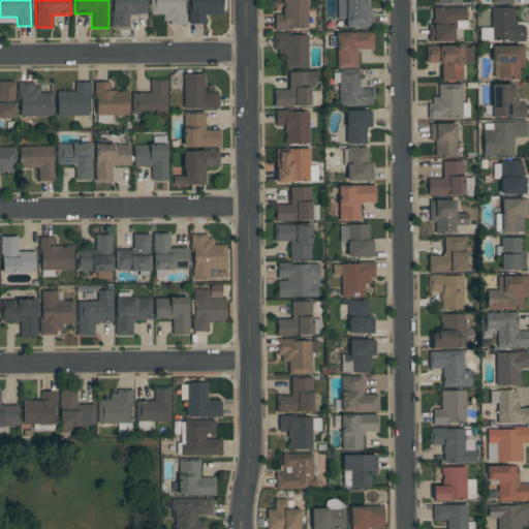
[(112,0),(112,27),(128,27),(129,14),(146,14),(146,0),(112,0)]
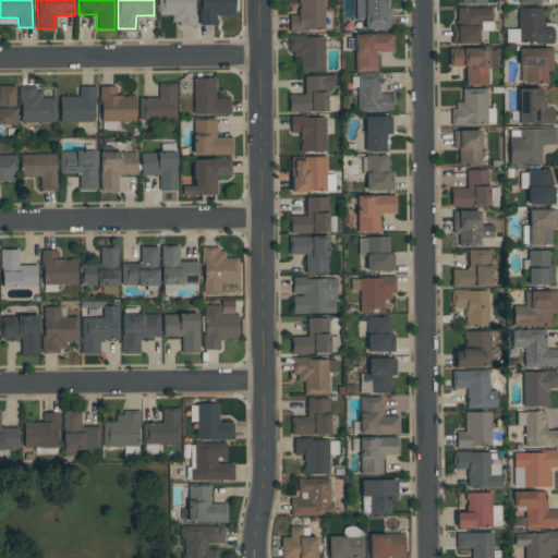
[(157,0),(158,15),(171,15),(171,25),(193,25),(192,0),(157,0)]
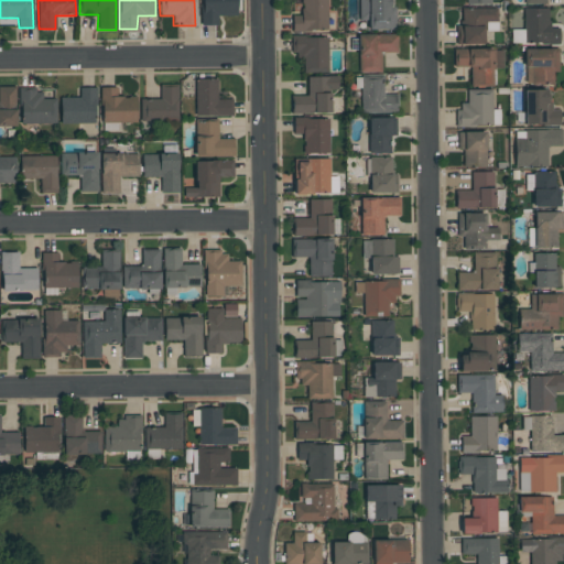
[(236,0),(201,0),(202,25),(218,25),(217,17),(237,17),(236,0)]
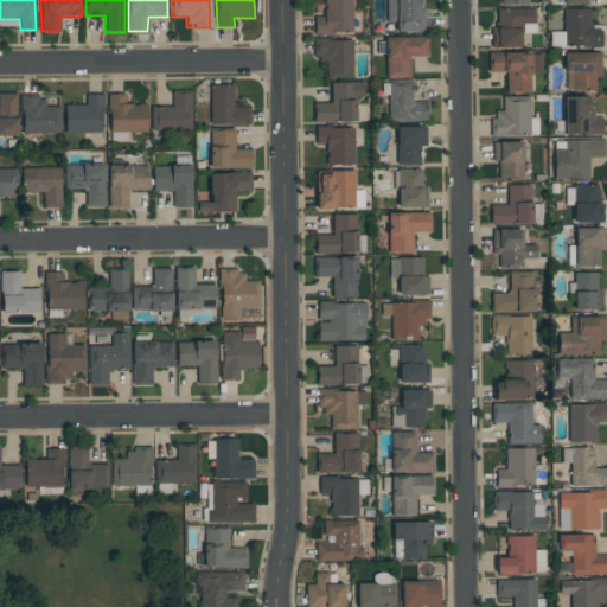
[(314,33),(352,33),(352,0),(324,0),(324,17),(314,17),(314,33)]
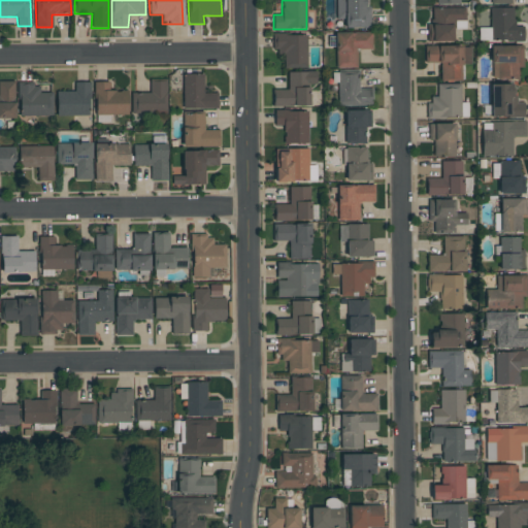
[(335,0),(335,20),(344,20),(344,28),(370,28),(370,6),(366,6),(366,0),(335,0)]
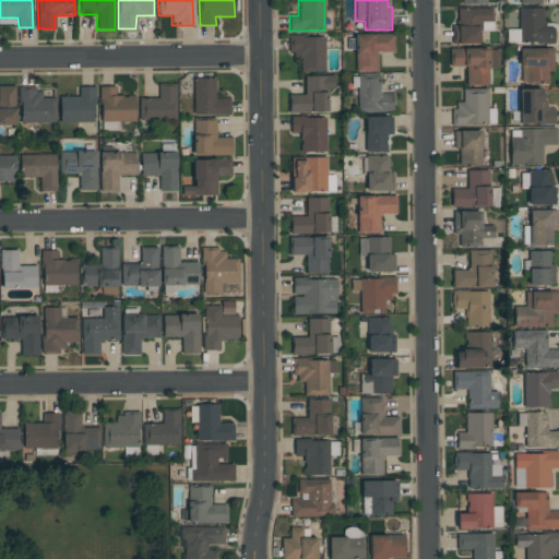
[(492,8),(458,9),(458,25),(452,25),(452,44),(480,44),(480,31),(492,31),(492,8)]
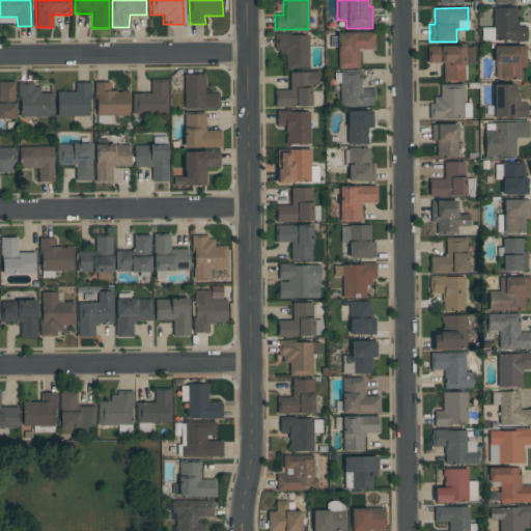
[(481,42),(526,40),(526,27),(516,27),(516,7),(493,7),(493,28),(481,28),(481,42)]
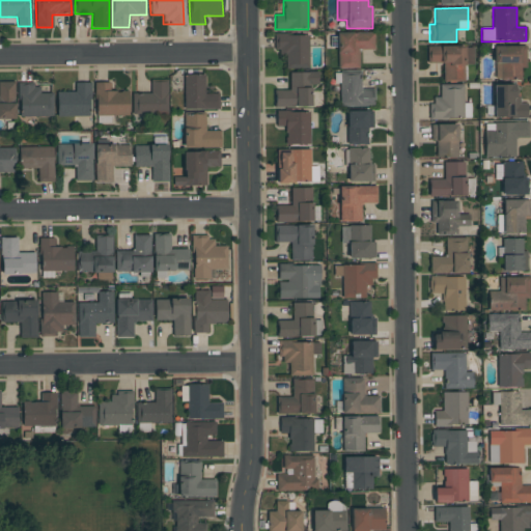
[(337,68),(359,68),(359,50),(373,49),(373,32),(337,33),(337,68)]
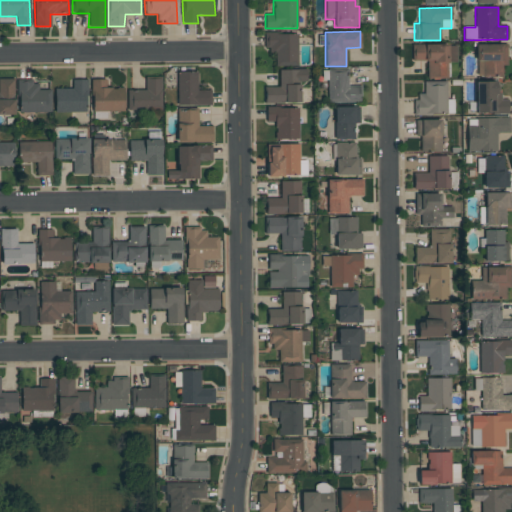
[(297,33),(264,34),(264,50),(275,50),(275,66),(297,66),(297,33)]
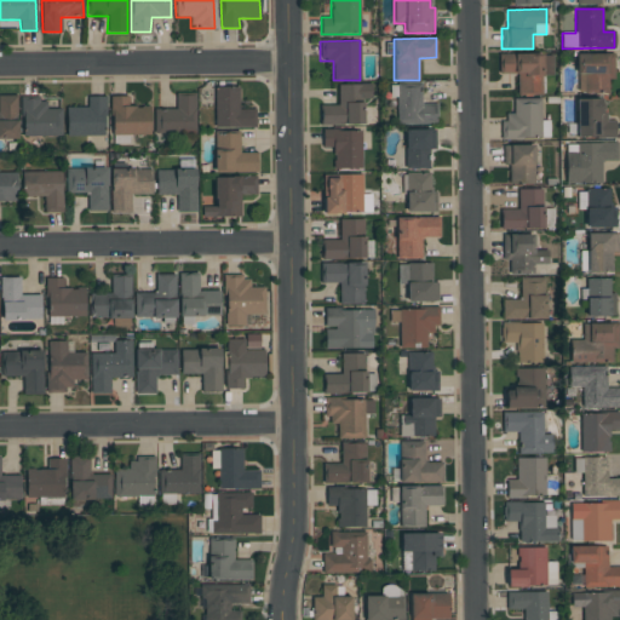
[(614,80),(614,53),(575,55),(577,74),(583,74),(584,92),(608,92),(608,80),(614,80)]
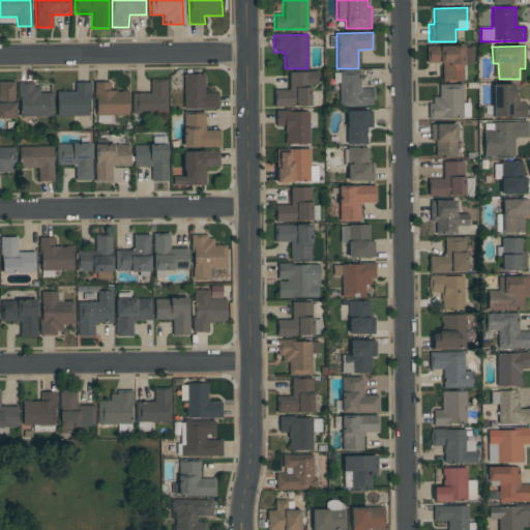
[(442,81),(463,81),(464,64),(472,64),(472,47),(427,47),(427,63),(442,63),(442,81)]
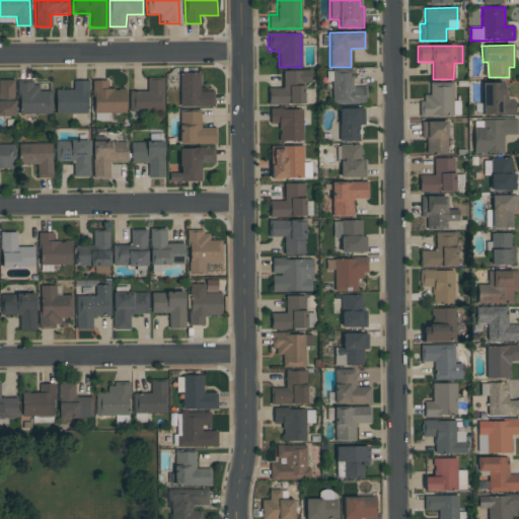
[(332,103),(366,102),(366,87),(353,87),(352,69),(332,69),(332,73),(326,73),(326,81),(331,81),(332,103)]
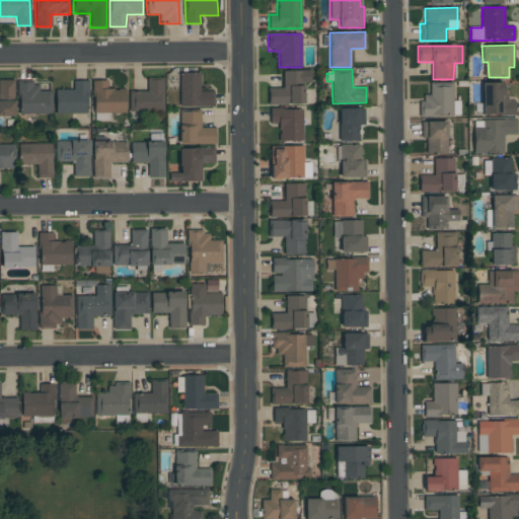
[(268,88),(269,104),(304,104),(304,83),(310,83),(310,70),(283,71),(283,88),(268,88)]
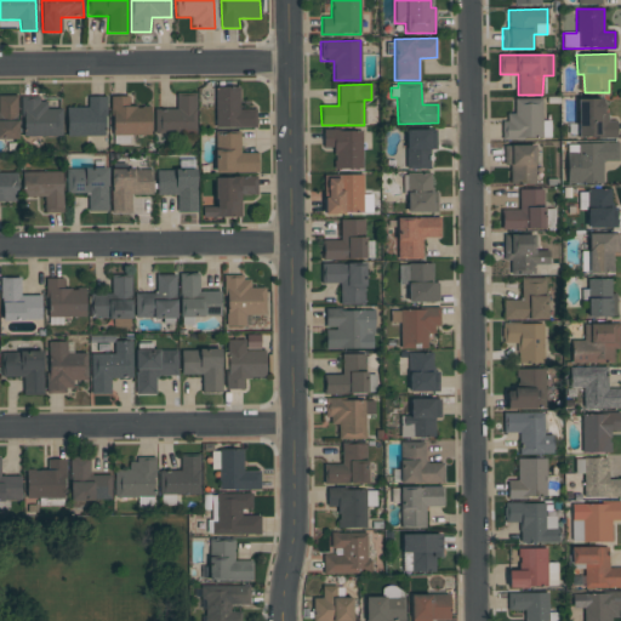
[(239,87),(215,87),(216,129),(256,129),(255,109),(240,109),(239,87)]
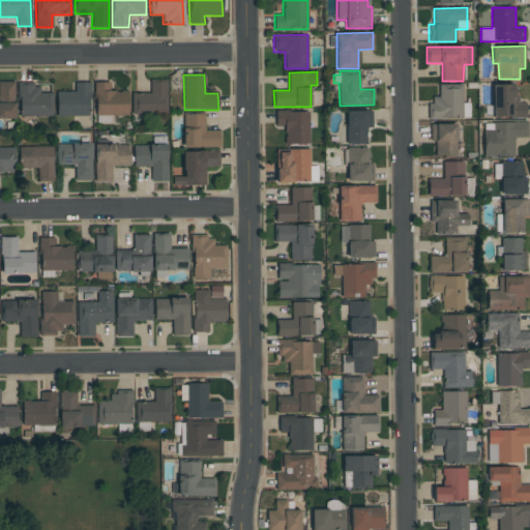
[(0,118),(15,118),(15,81),(0,81),(0,118)]
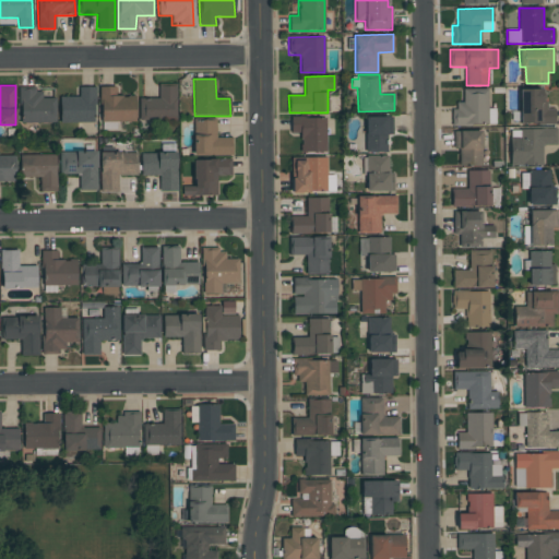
[(177,120),(176,85),(158,85),(158,98),(139,98),(139,120),(177,120)]
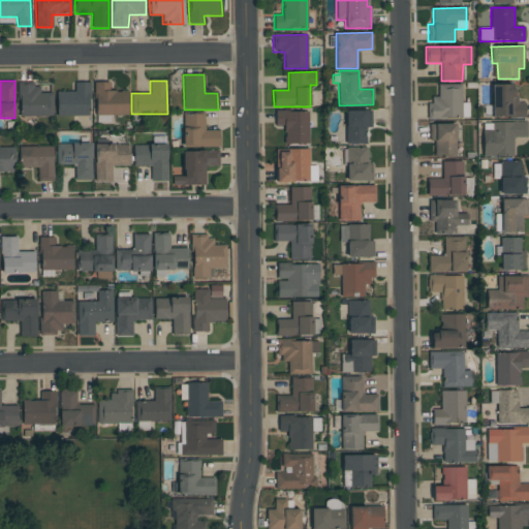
[(127,91),(110,91),(110,82),(94,83),(95,116),(128,115),(127,91)]
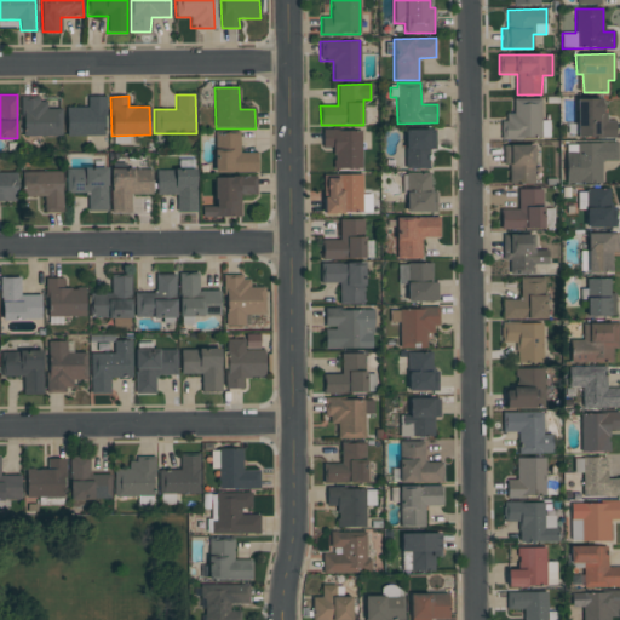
[(22,137),(62,136),(61,109),(46,109),(46,97),(22,98),(22,137)]
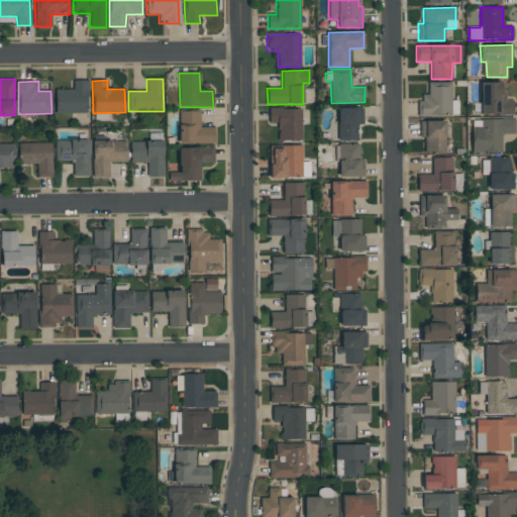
[(56,114),(87,113),(87,81),(73,81),(73,89),(55,90),(56,114)]
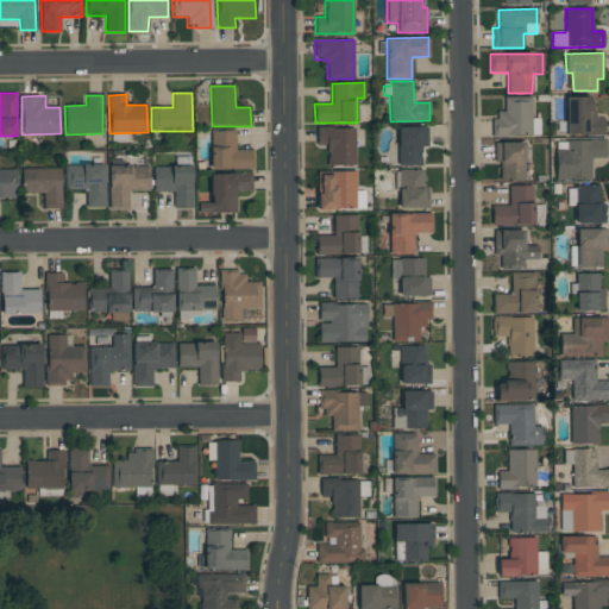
[(532,118),(531,96),(504,98),(504,112),(493,112),(494,136),(540,136),(540,118),(532,118)]
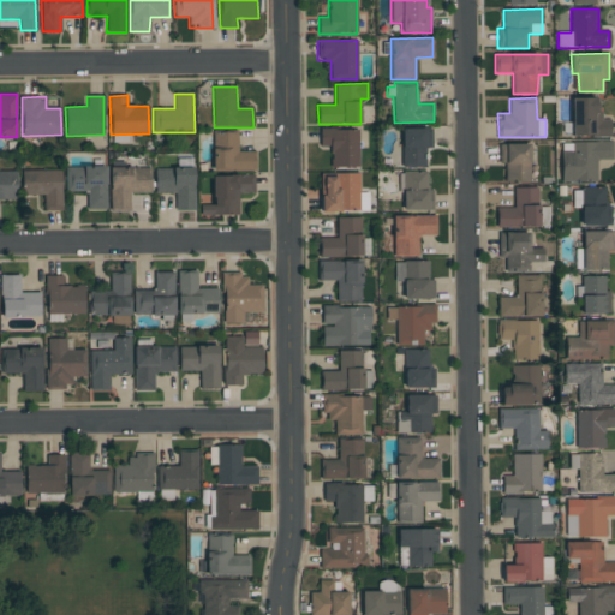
[(610,119),(601,120),(599,97),(571,99),(572,138),(610,137),(610,119)]
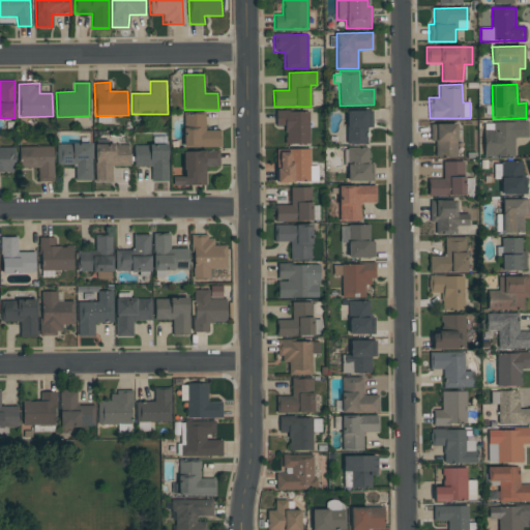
[(308,144),(308,111),(275,112),(275,126),(285,126),(285,145),(308,144)]
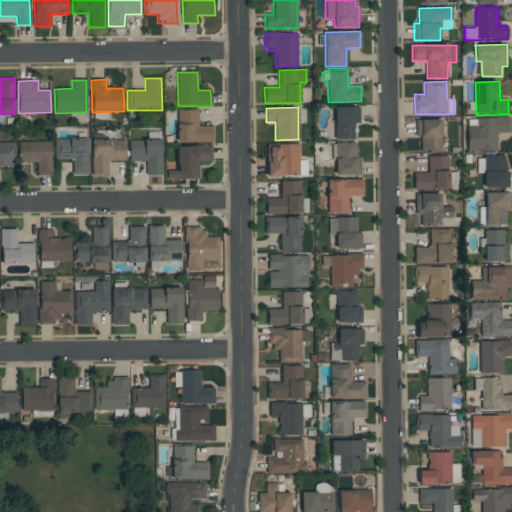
[(359,107),(334,107),(335,140),(354,139),(354,125),(360,125),(359,107)]
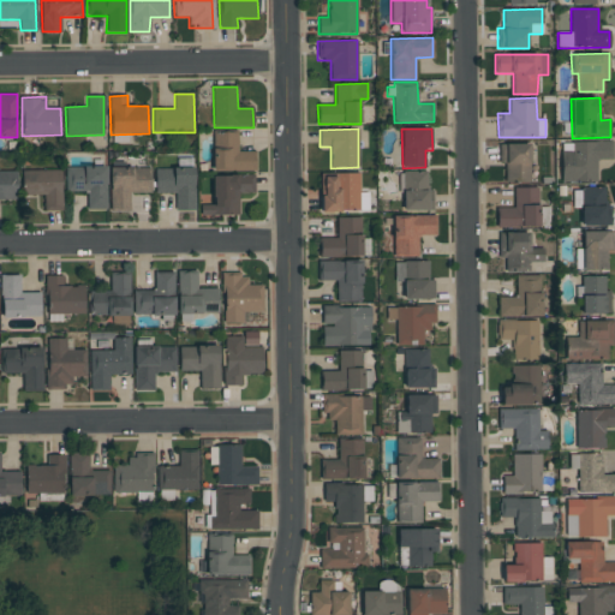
[(213,171),(255,172),(255,151),(238,151),(238,132),(213,132),(213,171)]
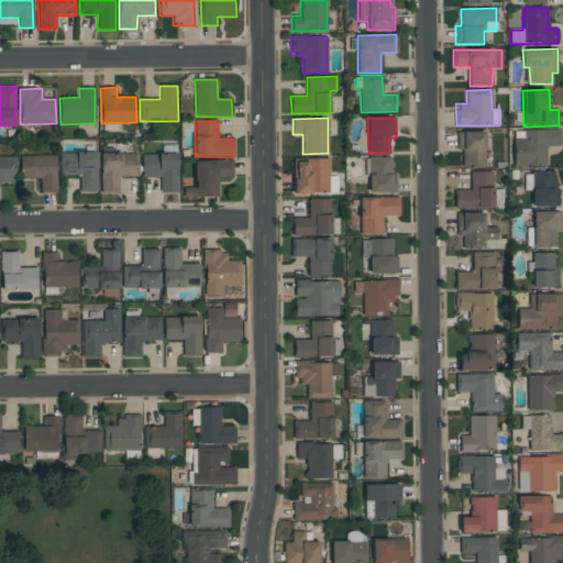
[(560,130),(512,131),(514,167),(545,167),(545,146),(561,146),(560,130)]
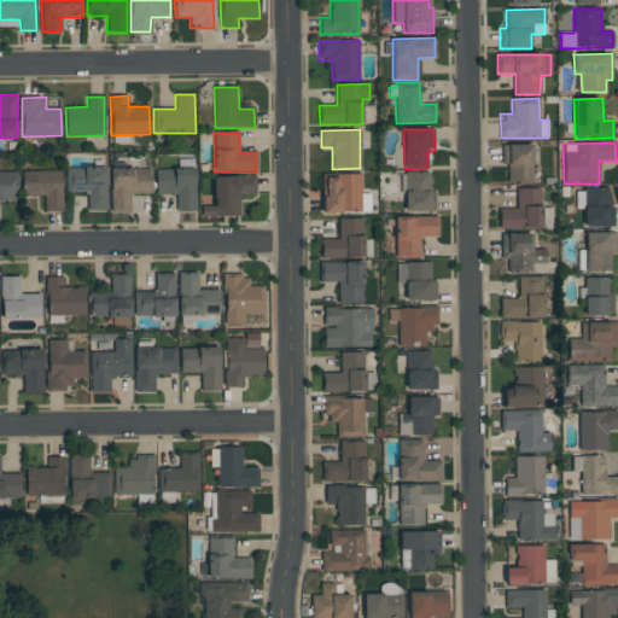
[(532,184),(531,144),(505,145),(505,184),(532,184)]
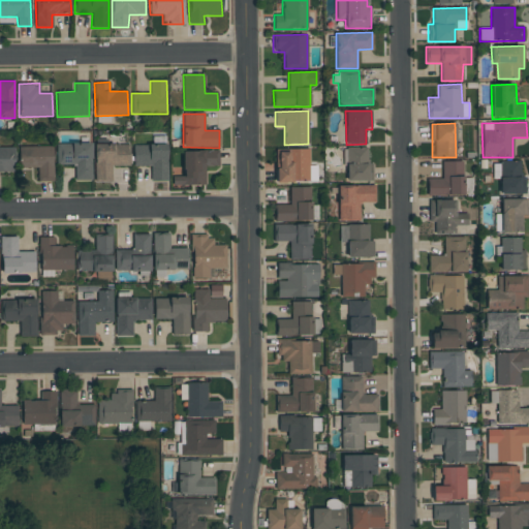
[(57,165),(74,164),(74,181),(92,181),(91,143),(56,144),(57,165)]
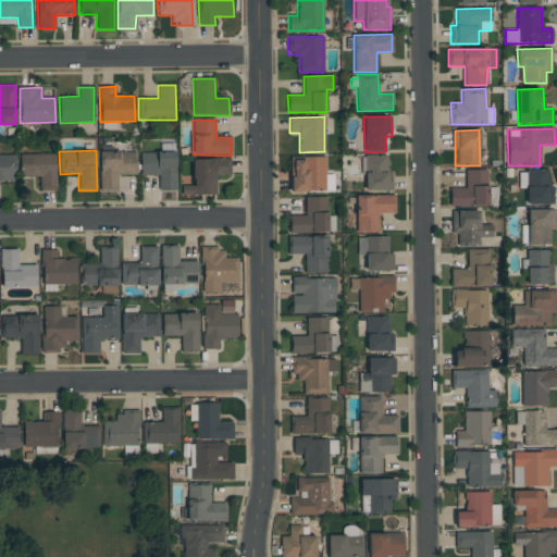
[(136,175),(136,151),(99,152),(100,190),(118,189),(118,175),(136,175)]
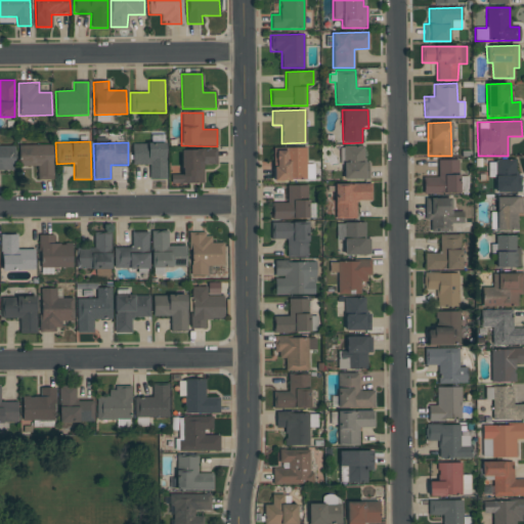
[(132,143),(132,165),(149,164),(149,180),(166,179),(166,142),(132,143)]
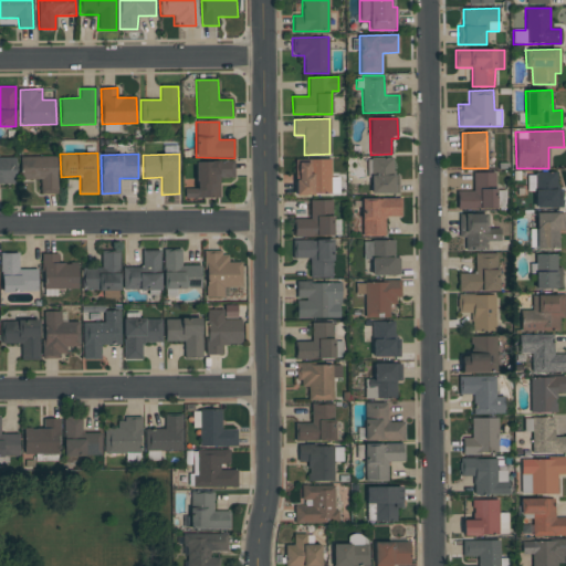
[(56,156),(20,156),(20,180),(41,179),(41,195),(56,194),(56,156)]
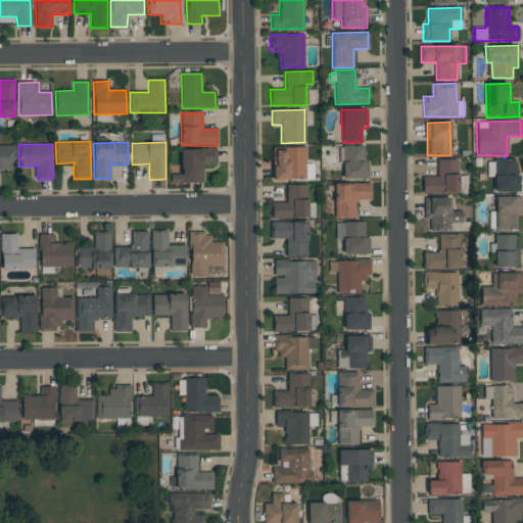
[(14,145),(0,145),(0,170),(14,170),(14,145)]
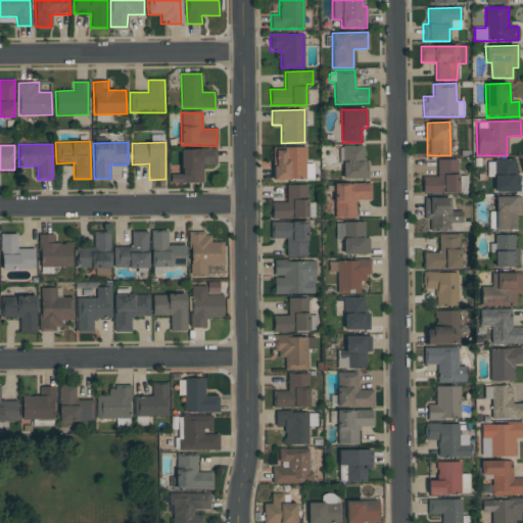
[(366,179),(366,146),(341,146),(342,180),(366,179)]
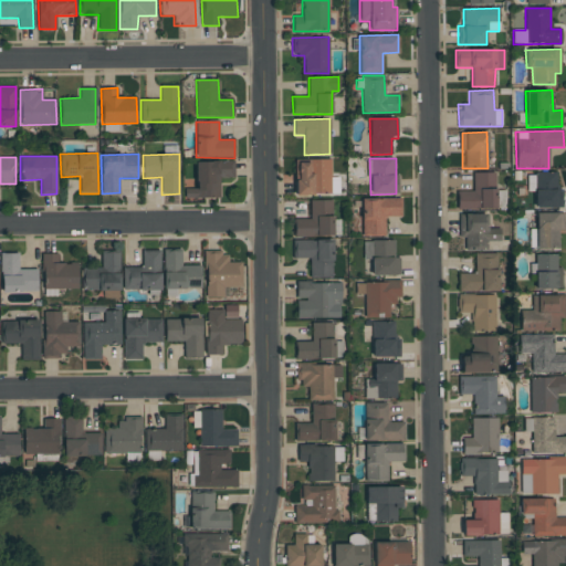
[(294,161),(295,195),(338,194),(338,187),(331,187),(329,160),(294,161)]
